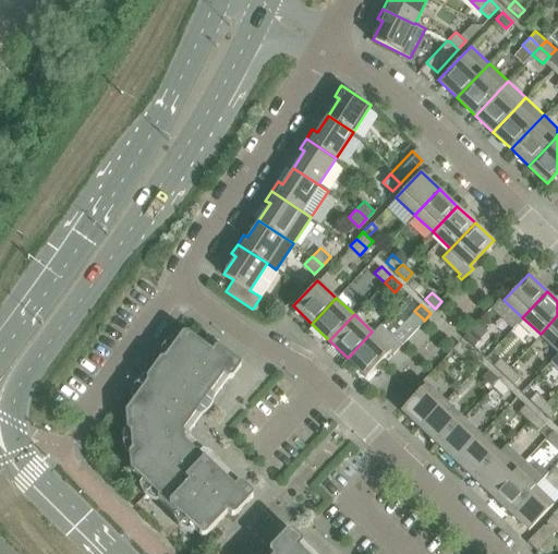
[(557,350),(557,315),(541,334),(557,350)]
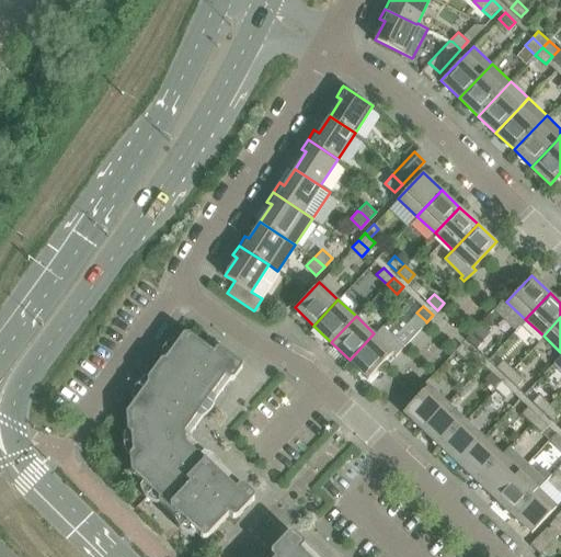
[(473,330),(483,340),(491,331),(481,321),(473,330)]
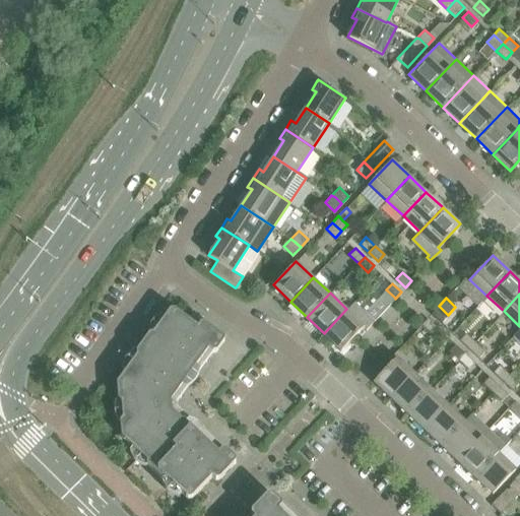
[(346,309),(324,333),(341,349),(364,326),(366,329),(374,320),(354,301),(346,309)]
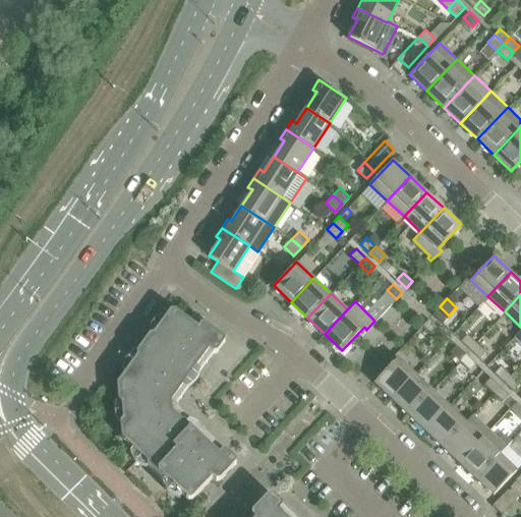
[(432,312),(443,322),(449,316),(440,306),(432,312)]
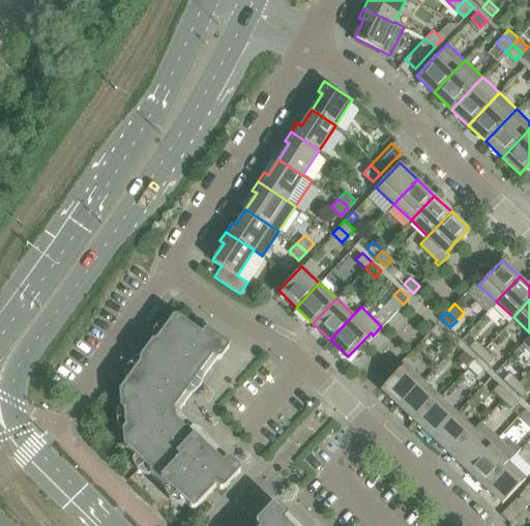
[(201,380),(217,357),(221,356),(229,345),(229,342),(208,326),(204,327),(201,331),(177,313),(174,314),(156,338),(152,338),(139,356),(140,360),(119,388),(120,405),(123,408),(124,424),(122,428),(123,443),(149,468),(149,472),(166,488),(170,488),(192,507),(195,507),(215,486),(219,489),(223,489),(240,470),(240,466),(230,457),(227,457),(180,413),(180,408),(201,380)]
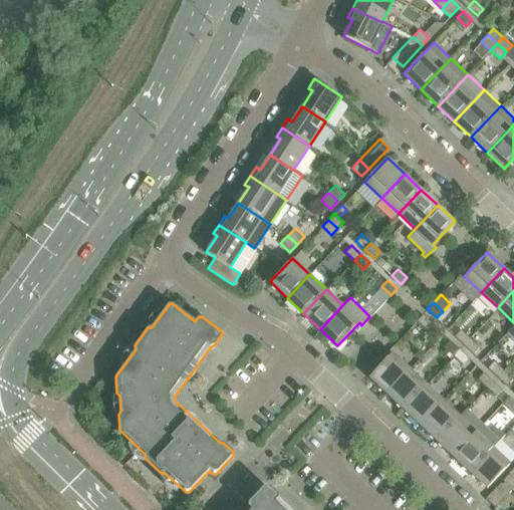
[(432,322),(423,313),(417,319),(426,328),(432,322)]
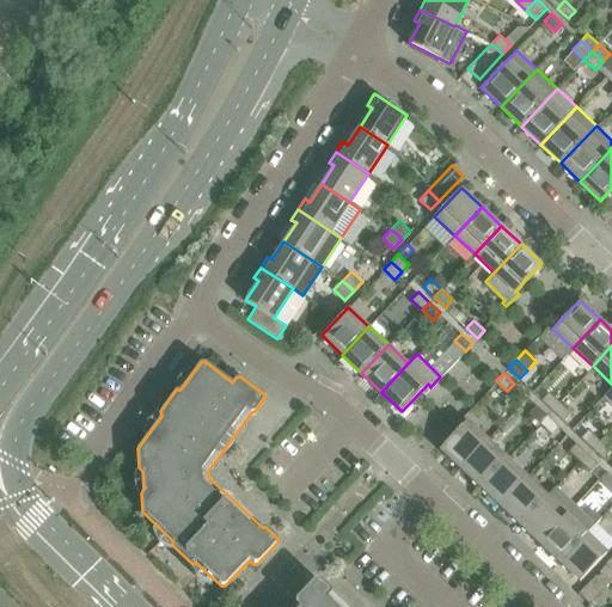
[(552,409),(560,402),(549,391),(542,399),(552,409)]
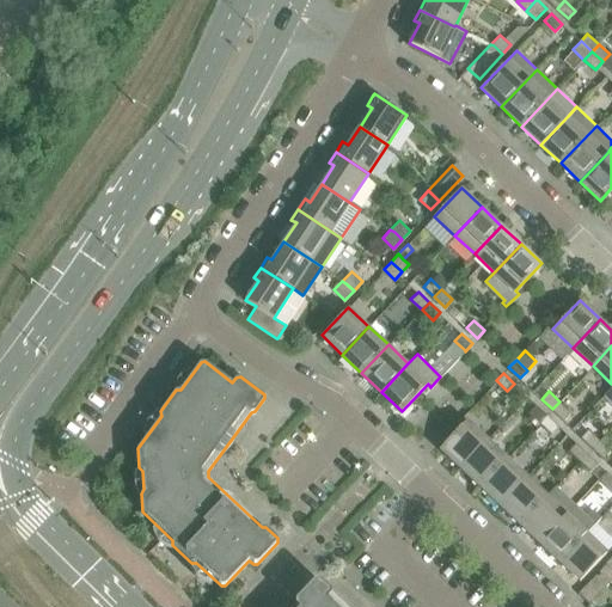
[(560,402),(552,409),(563,420),(570,412),(560,402)]
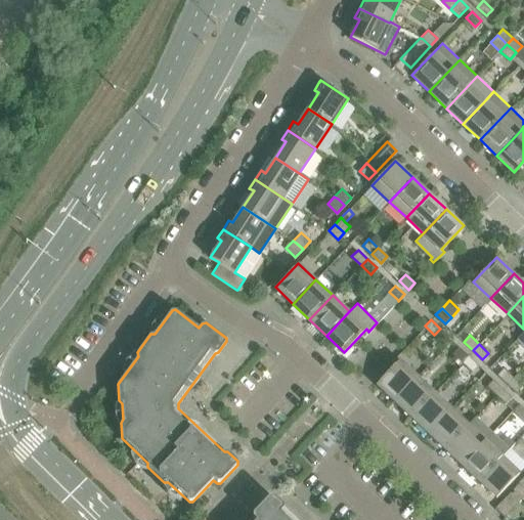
[(463,361),(469,355),(460,346),(453,352),(463,361)]
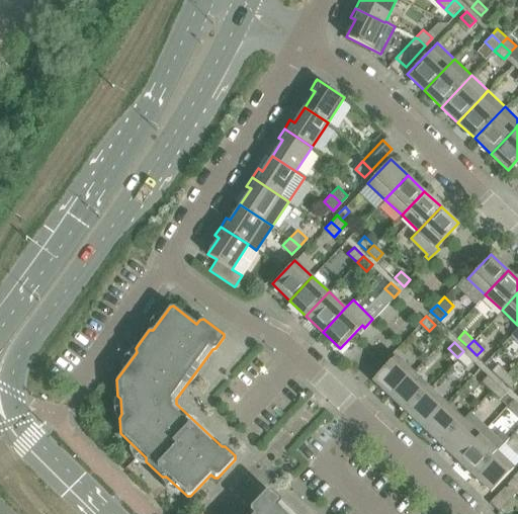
[(463,351),(457,357),(466,366),(472,359),(463,351)]
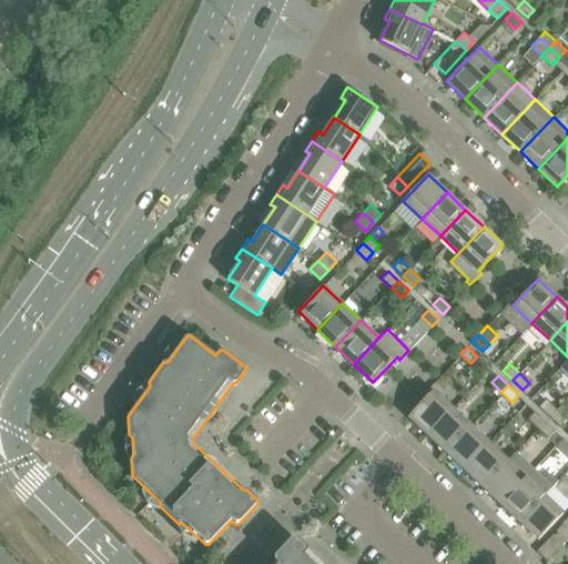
[(427,433),(452,408),(433,390),(408,415),(427,433)]
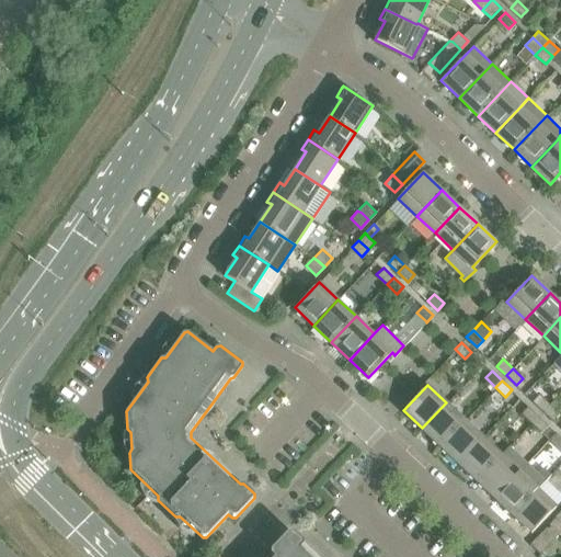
[(542,410),(549,402),(539,394),(533,400),(542,410)]
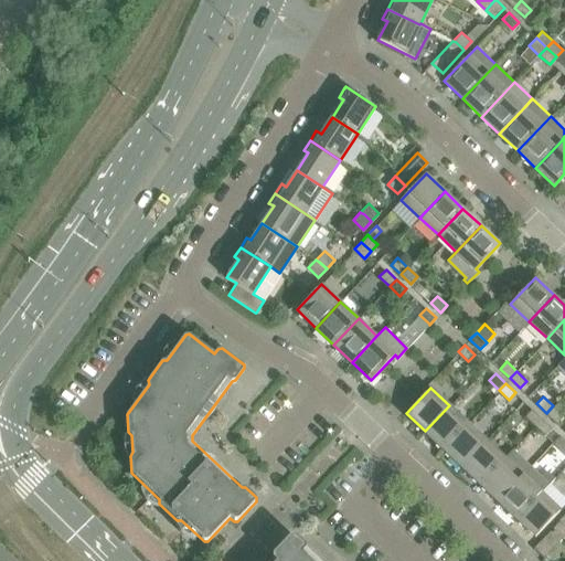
[(449,405),(425,431),(443,448),(468,422),(449,405)]
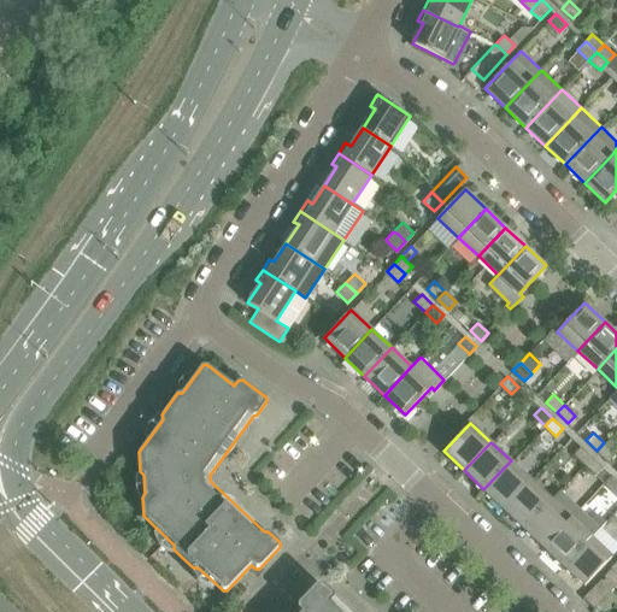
[(604,442),(597,451),(607,460),(615,453),(604,442)]
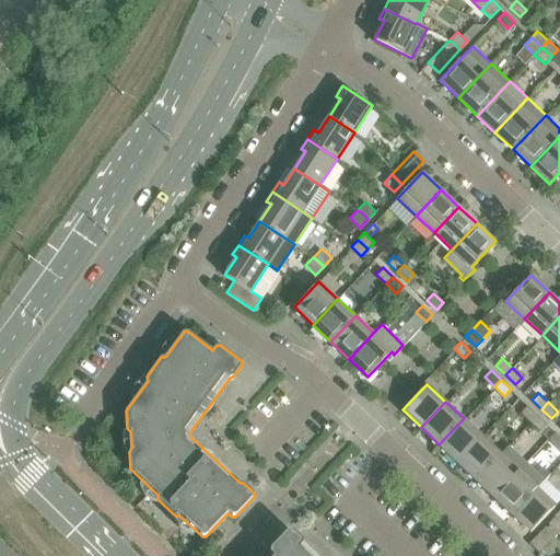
[(531,420),(537,414),(527,404),(521,412),(531,420)]
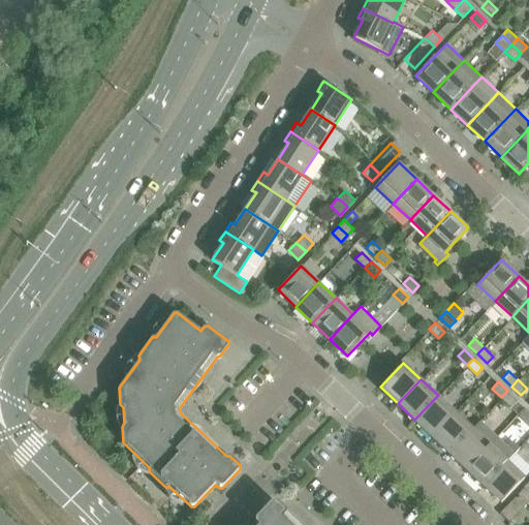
[(507,391),(501,397),(510,406),(517,400),(507,391)]
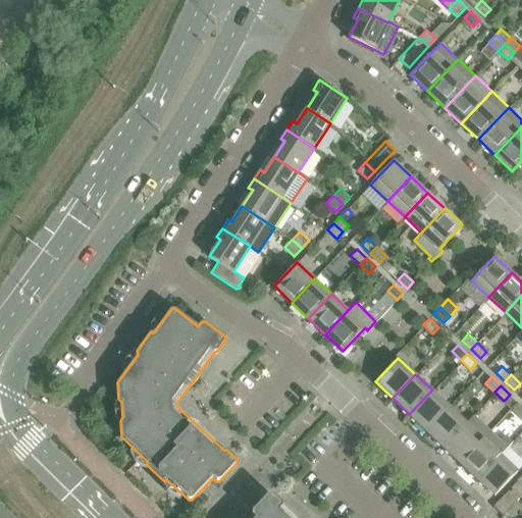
[(426,430),(449,406),(432,390),(409,414),(426,430)]
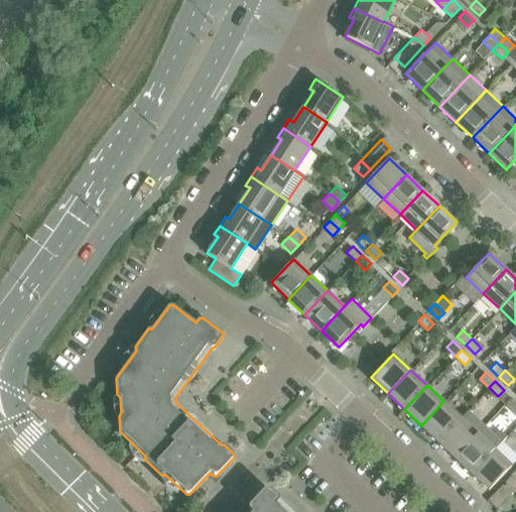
[(443,401),(421,425),(438,440),(461,417),(443,401)]
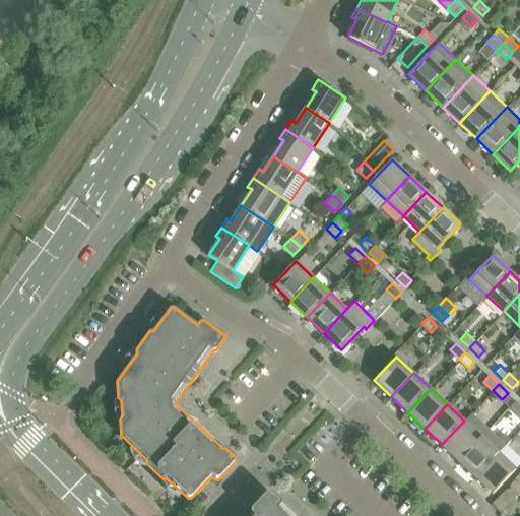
[(458,460),(481,436),(490,428),(472,411),(464,421),(442,444),(458,460)]
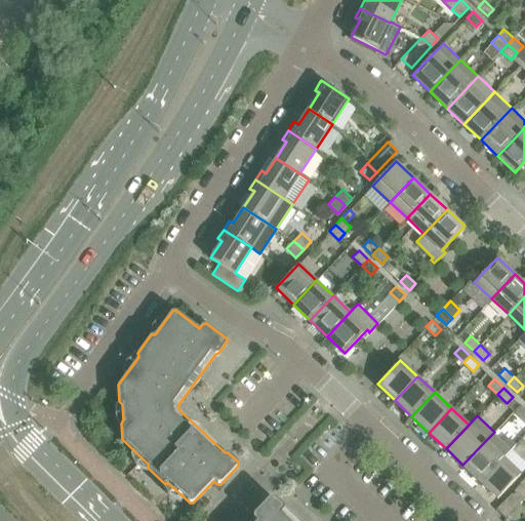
[(486,440),(462,465),(480,481),(502,456),(511,447),(494,432),(486,440)]
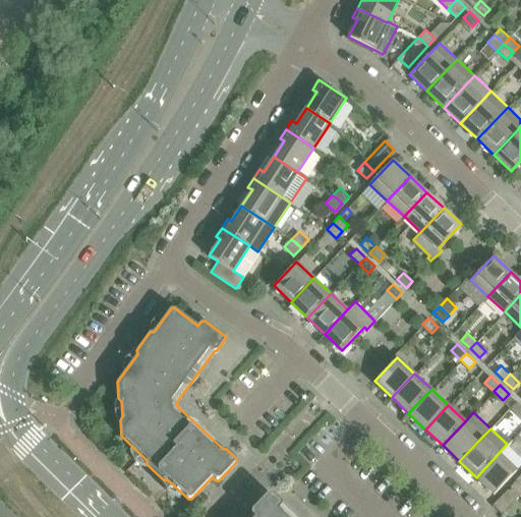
[(499,453),(476,477),(494,494),(516,469),(499,453)]
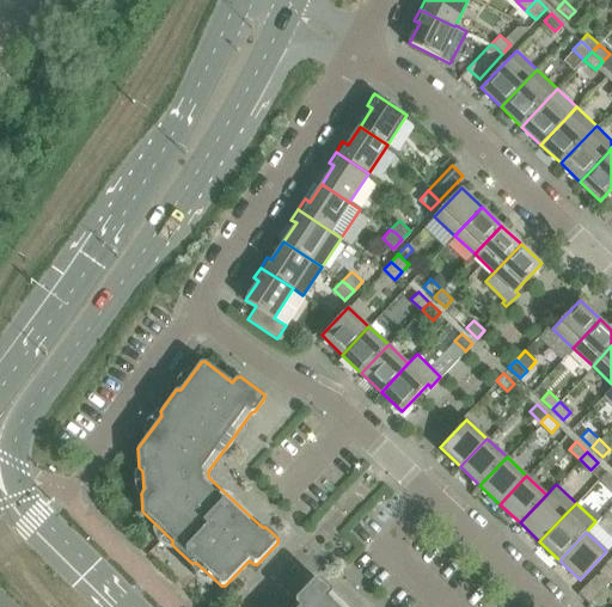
[(599,570),(610,581),(611,577),(611,568),(606,563),(599,570)]
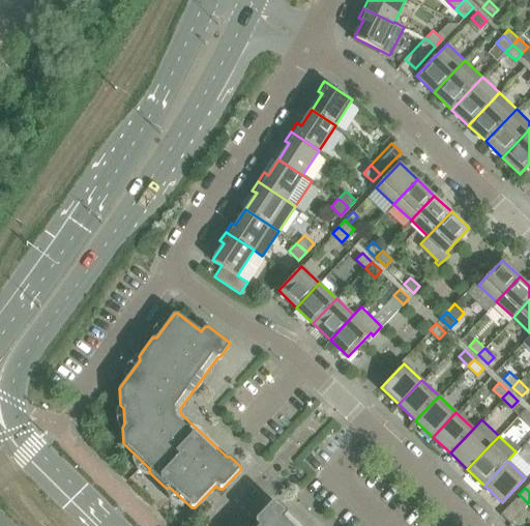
[(501,513),(510,522),(528,503),(519,494),(501,513)]
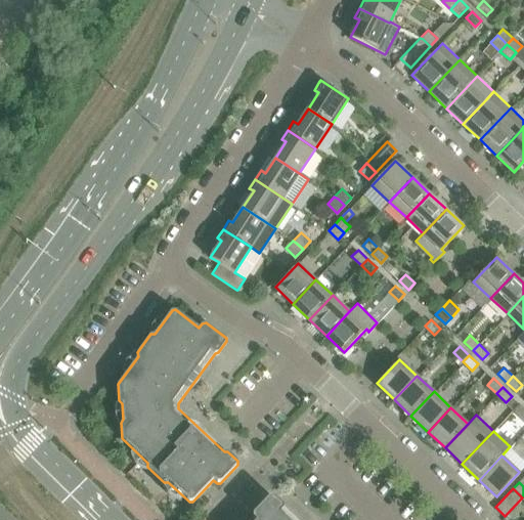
[(296,519),(284,509),(284,505),(273,495),(270,495),(253,514),(253,517),(256,519),(296,519)]
